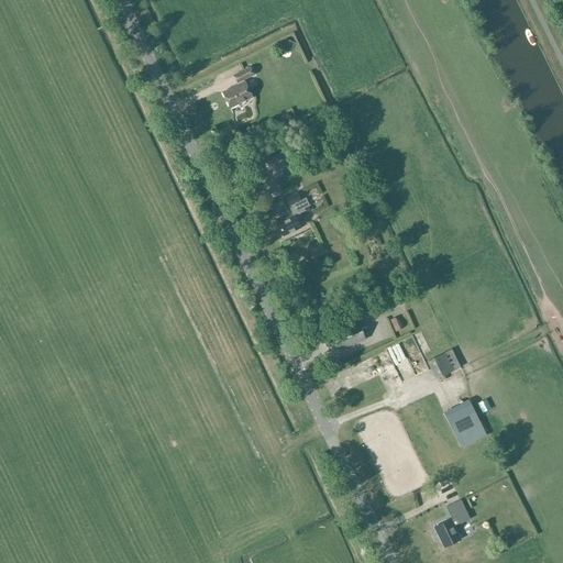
[(295,43),(285,40),(282,48),(291,53),(295,43)]
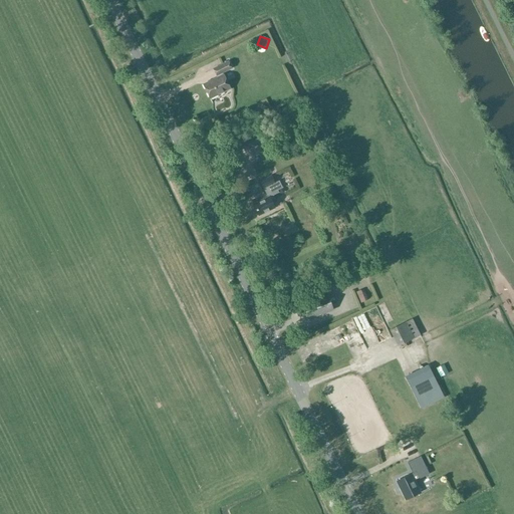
[(229,62),(215,69),(219,77),(204,84),(211,99),(231,89),(224,73),(232,69),(229,62)]
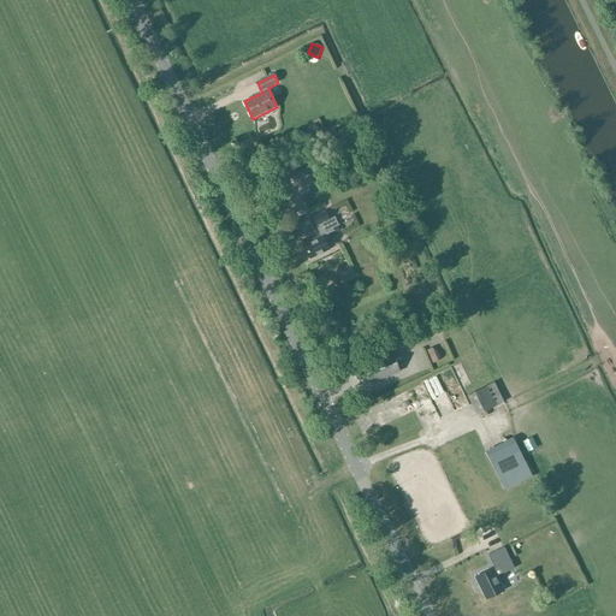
[(323,130),(314,126),(311,134),(319,137),(323,130)]
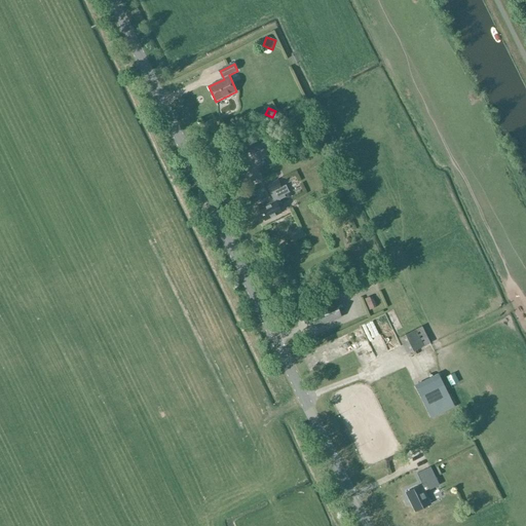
[(270,144),(265,133),(246,142),(251,153),(270,144)]
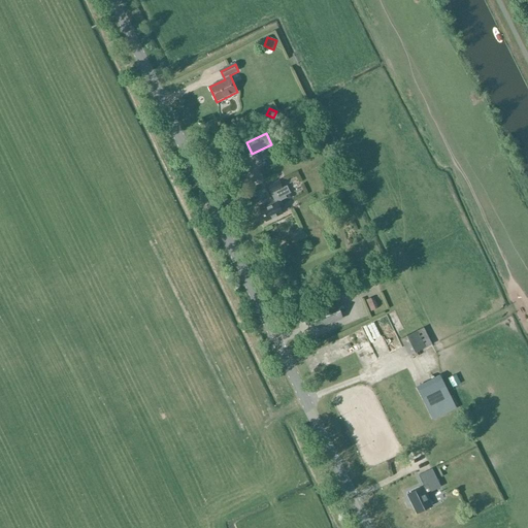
[(275,202),(260,209),(266,222),(282,213),(278,206),(282,204),(281,201),(286,198),(285,196),(290,193),(287,186),(283,188),(278,180),(267,186),(275,202)]
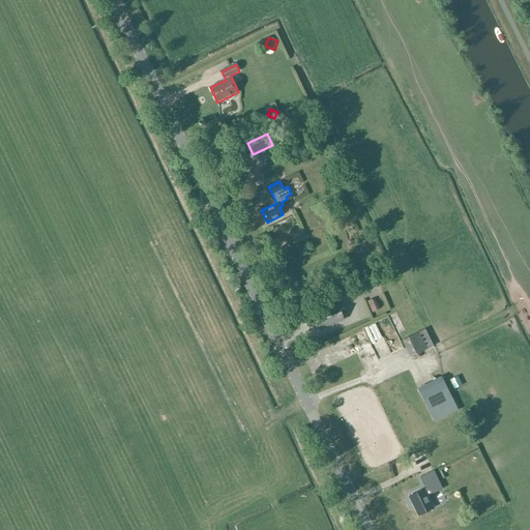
[(318,330),(344,321),(337,305),(312,315),(318,330)]
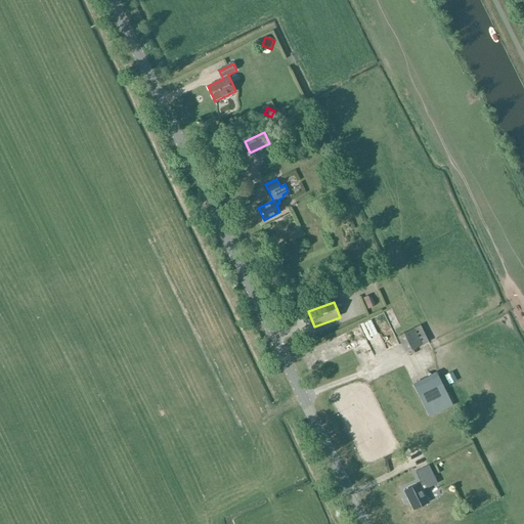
[(429,342),(421,324),(397,336),(405,353),(429,342)]
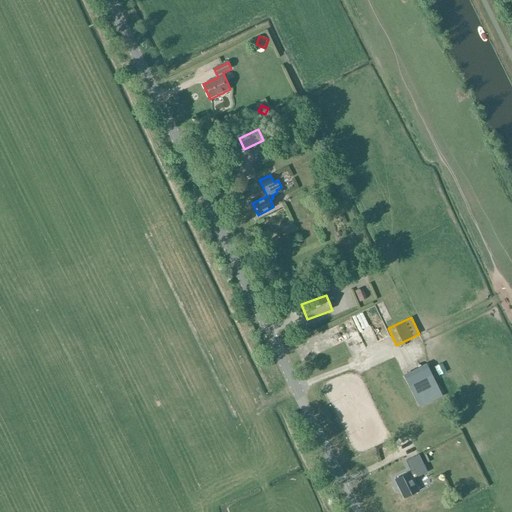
[(367,372),(402,443),(430,430),(429,428),(434,426),(432,421),(435,419),(428,406),(421,409),(420,407),(442,396),(426,363),(402,375),(395,359),(367,372)]
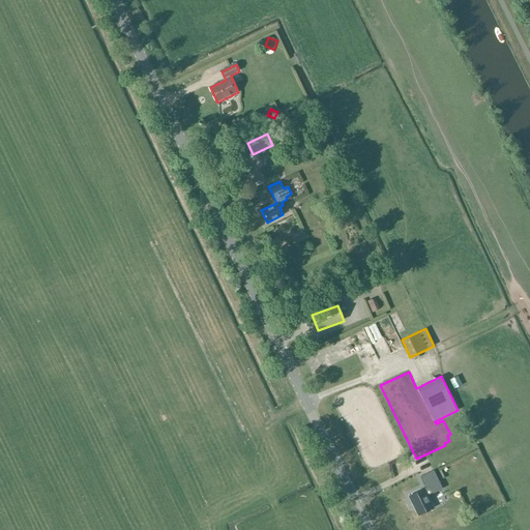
[(427,497),(442,490),(434,472),(420,478),(427,490),(424,491),(423,491),(410,497),(418,516),(433,509),(427,497)]
